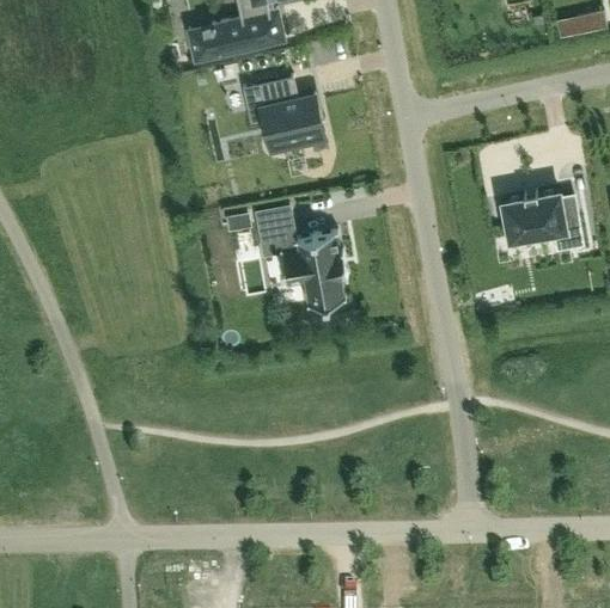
[(235,0),(239,19),(209,26),(188,31),(187,31),(187,32),(189,44),(194,61),(255,48),(281,42),(282,41),(282,40),(275,12),(275,10),(274,11),(267,12),(264,0),(235,0)]
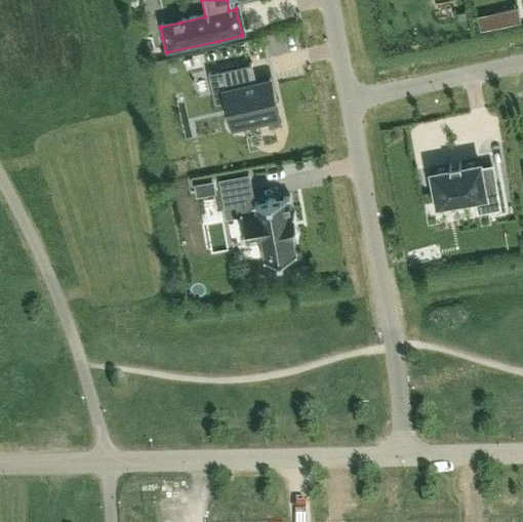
[(516,11),(491,16),(494,29),(519,23),(516,11)]
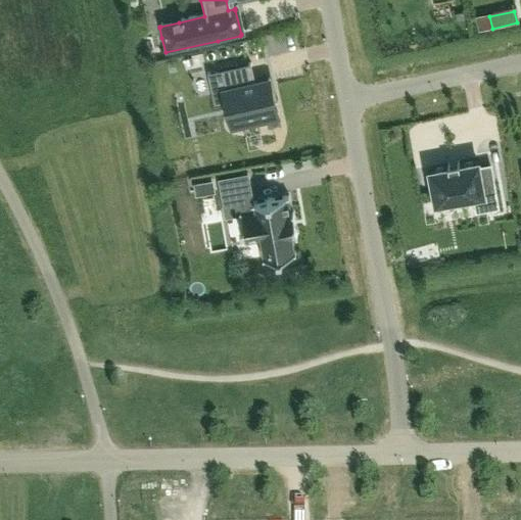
[(462,13),(453,15),(455,25),(464,22),(462,13)]
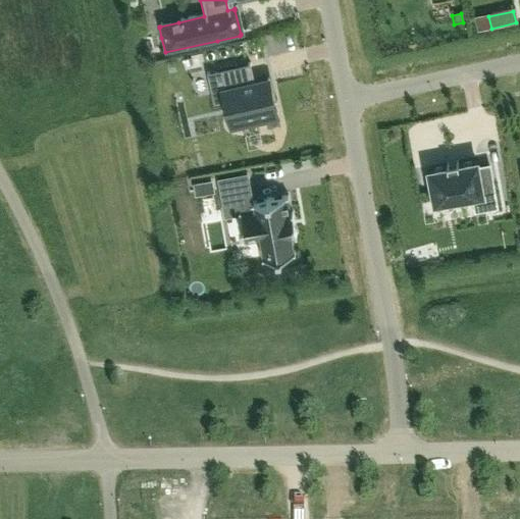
[(245,66),(220,72),(224,90),(220,91),(229,131),(275,120),(271,102),(271,101),(266,80),(249,84),(245,66)]
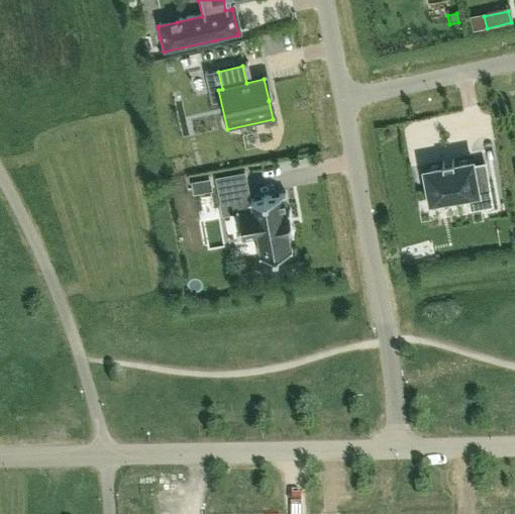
[(441,168),(423,171),(423,173),(428,202),(466,196),(469,212),(491,208),(491,207),(487,184),(475,186),(472,167),(471,163),(451,166),(441,168)]
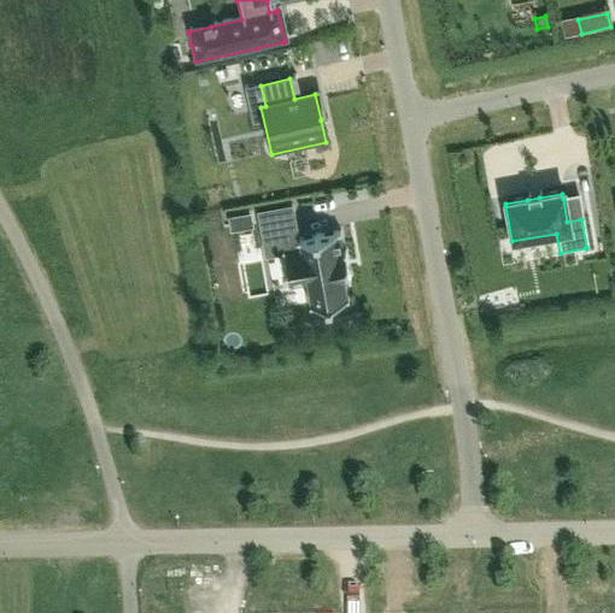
[(308,306),(308,308),(324,305),(324,307),(331,306),(331,304),(347,301),(346,299),(345,300),(341,280),(346,280),(347,281),(349,281),(344,254),(343,254),(343,255),(341,255),(338,236),(339,236),(339,234),(318,237),(318,236),(312,236),(312,239),(291,242),(285,208),(257,213),(264,258),(281,255),(283,267),(281,267),(282,273),(285,273),(287,289),(288,288),(288,287),(305,284),(309,306),(308,306)]
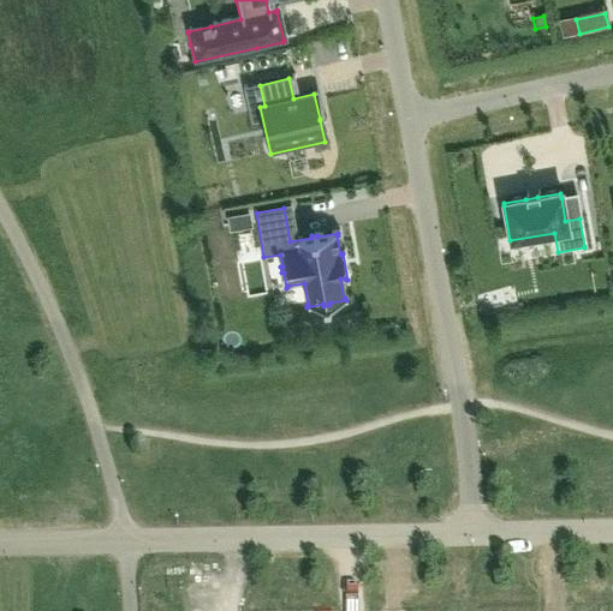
All buildings are outlined.
